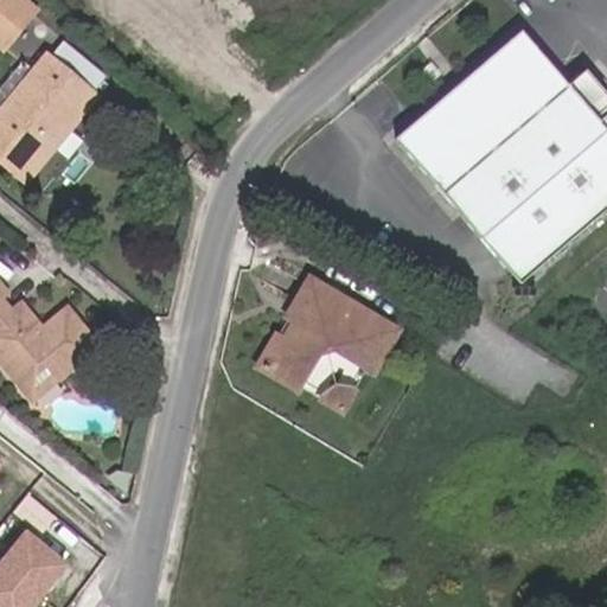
[(1,0),(0,2),(0,50),(30,14),(10,0),(1,0)]
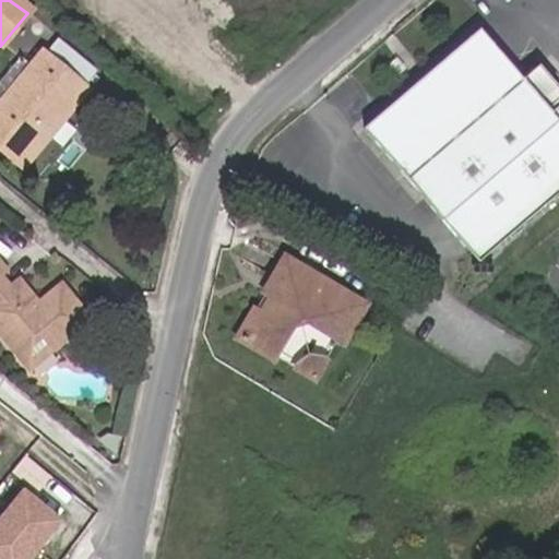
[(558,192),(558,119),(554,111),(527,80),(482,28),(367,125),(478,260),(558,192)]
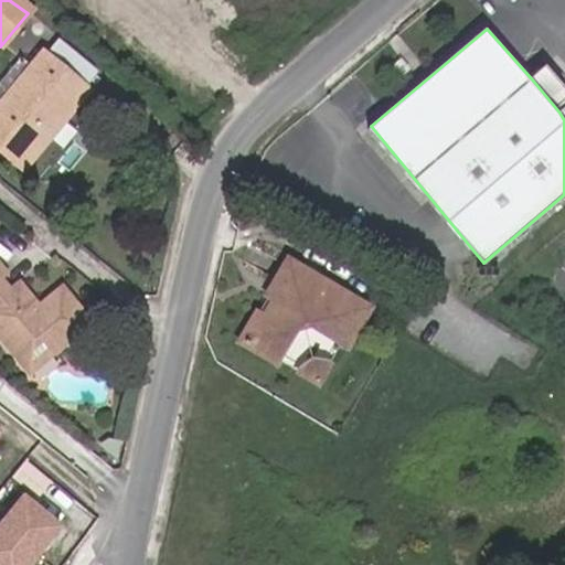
[(0,102),(0,141),(20,157),(72,94),(51,77),(62,62),(44,49),(0,102)]
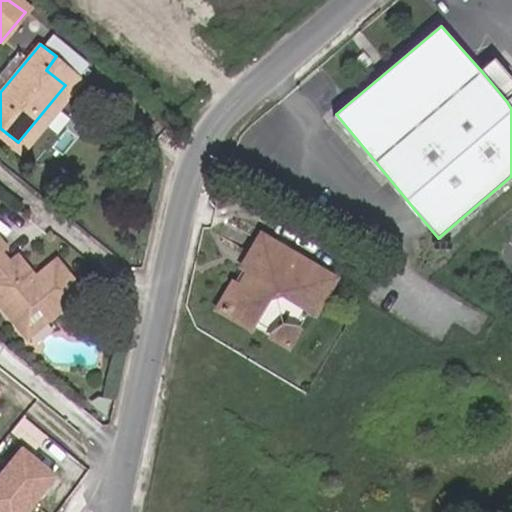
[(483,73),(507,102),(511,98),(511,79),(497,63),(483,73)]
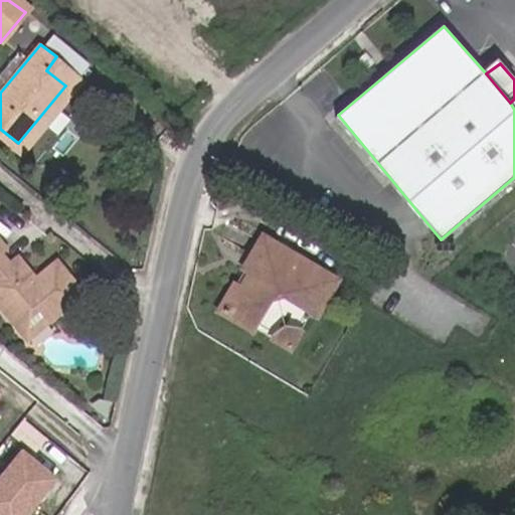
[(233,295),(220,320),(237,330),(249,335),(260,319),(268,306),(281,303),(317,323),(334,291),(260,247),(247,268),(253,273),(240,299),(233,295)]
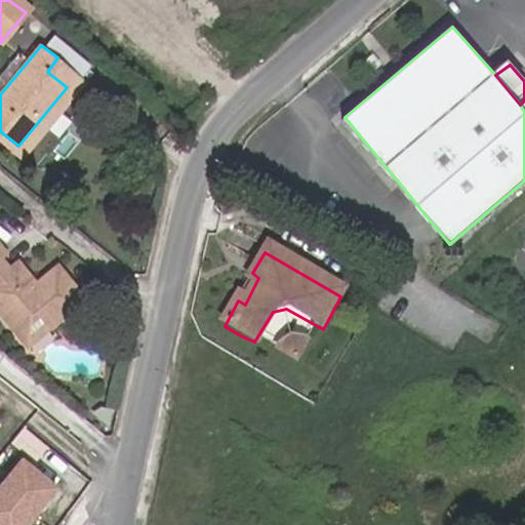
[(0,254),(0,272),(8,265),(0,254)]
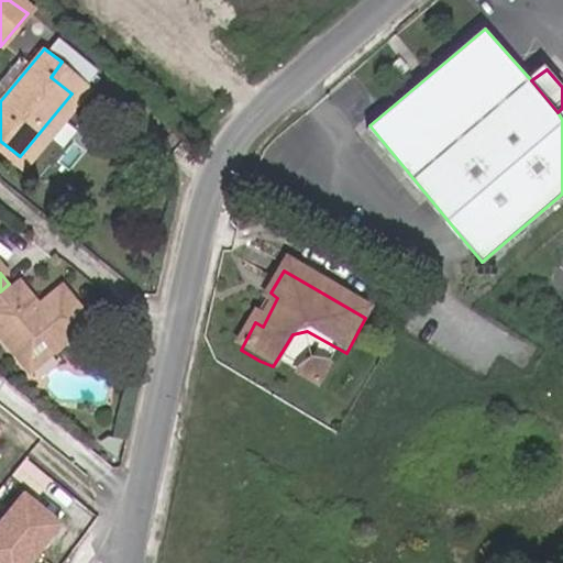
[(9,284),(0,291),(0,335),(17,355),(41,335),(51,348),(84,318),(55,285),(34,300),(20,287),(11,285),(9,284)]
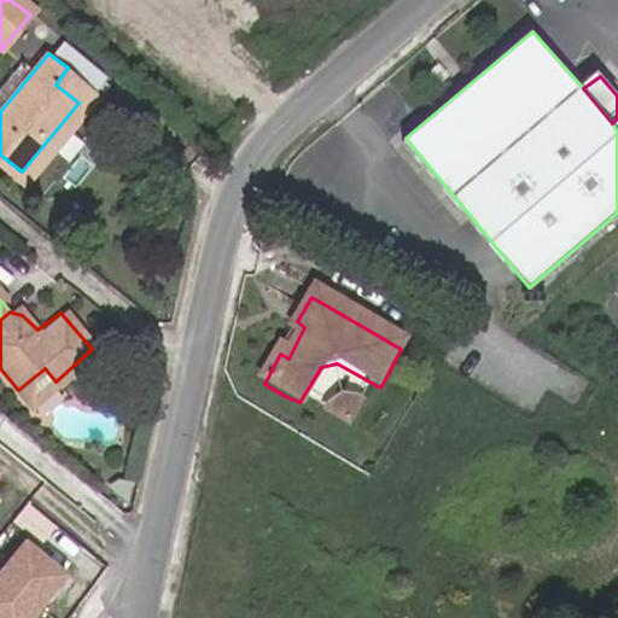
[(304,327),(297,321),(280,354),(289,359),(304,327)]
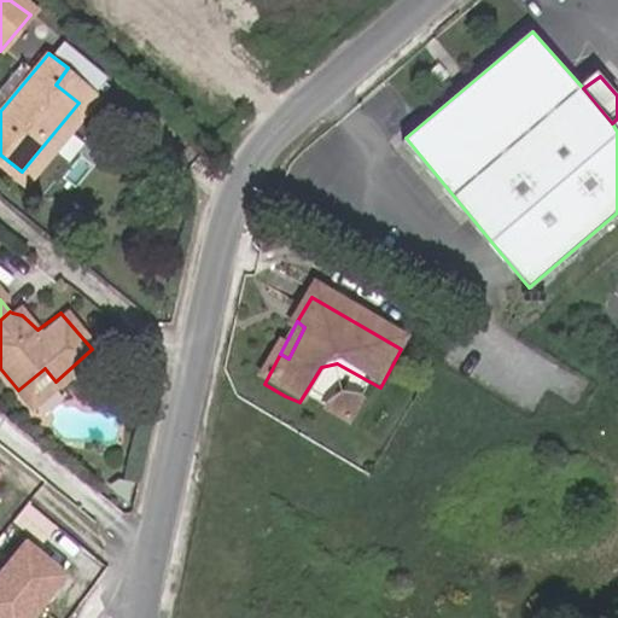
[(18,390),(30,403),(56,382),(45,368),(18,390)]
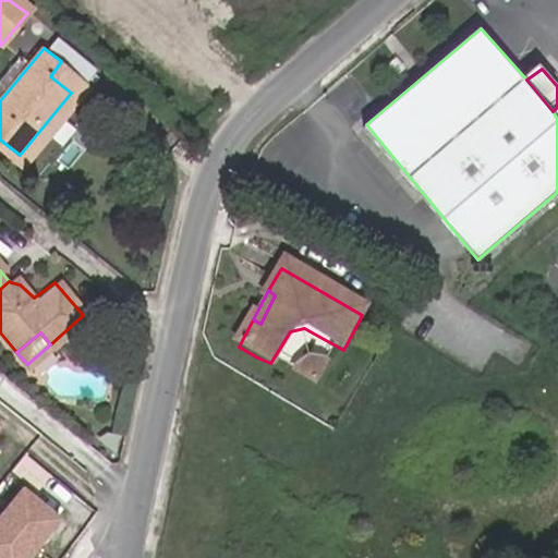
[(0,518),(0,557),(40,557),(75,514),(29,480),(0,518)]
